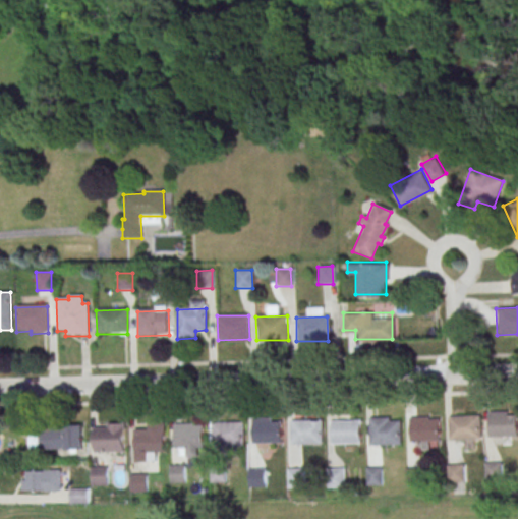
[(486,413),(515,412),(516,435),(487,436),(486,413)]
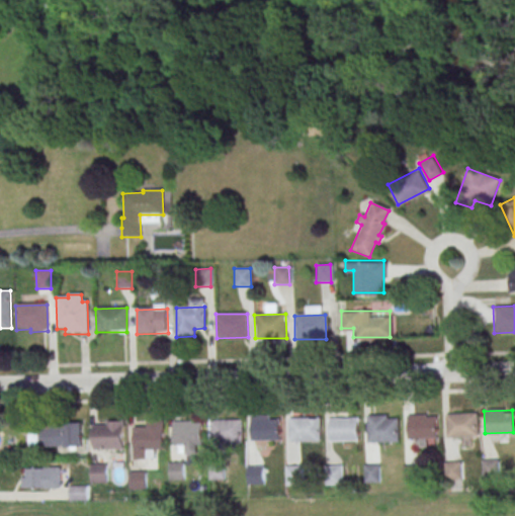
[(444,416),(475,415),(476,437),(445,438),(444,416)]
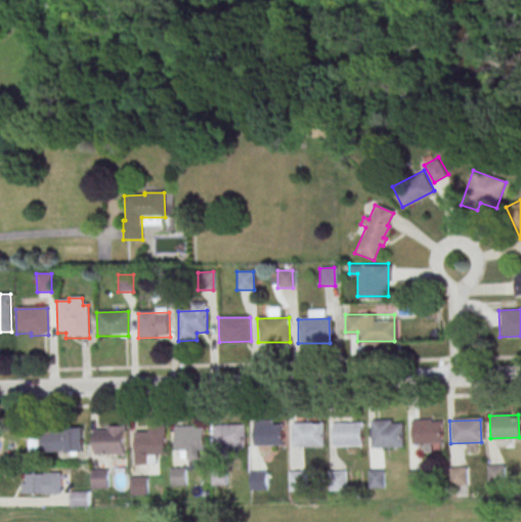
[(409,421),(429,421),(429,423),(439,423),(440,444),(410,445),(409,421)]
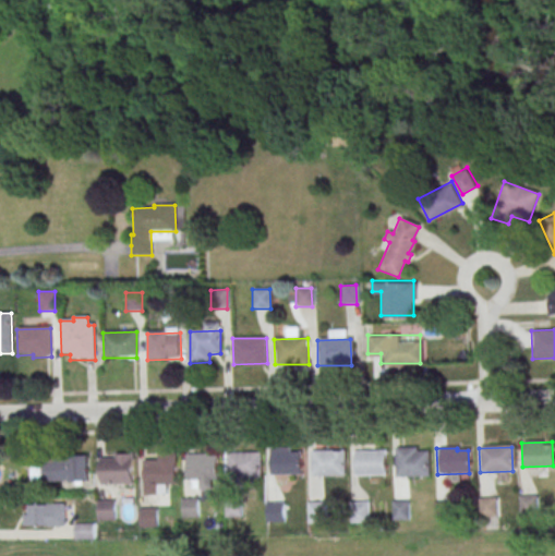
[(270,449),(290,449),(290,452),(301,452),(301,476),(270,476),(270,449)]
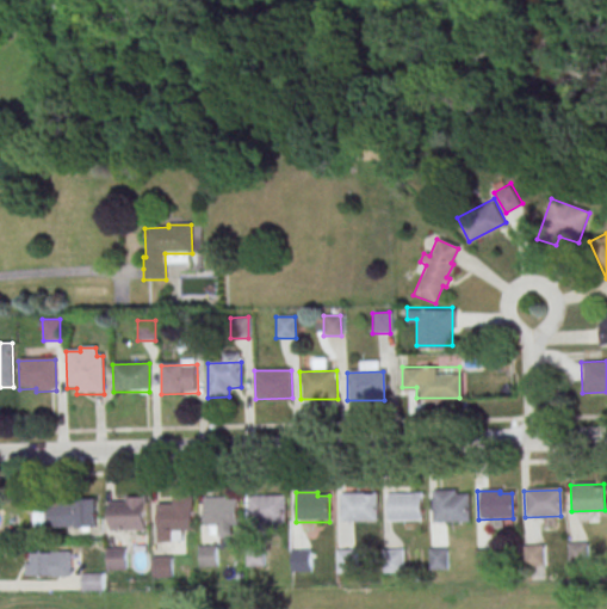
[(431,492),(454,492),(454,496),(468,494),(468,522),(432,523),(431,492)]
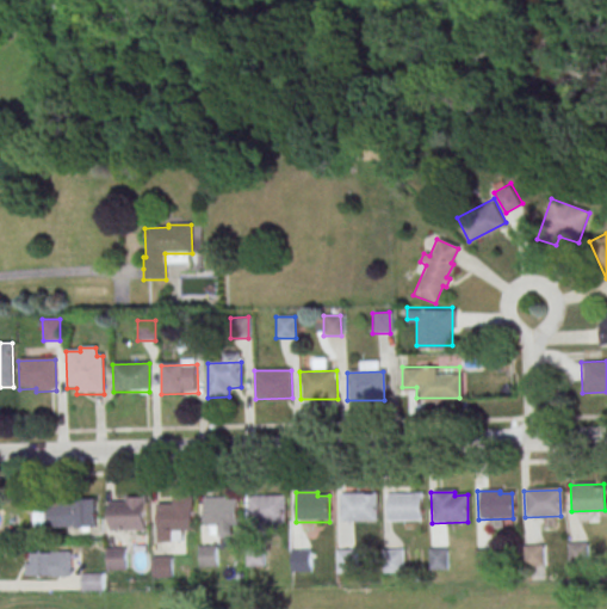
[(338,493),(375,493),(376,521),(339,522),(338,493)]
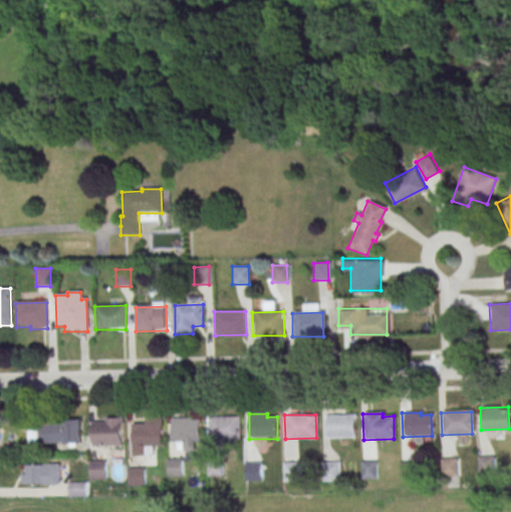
[(324,417),(352,416),(353,438),(325,439),(324,417)]
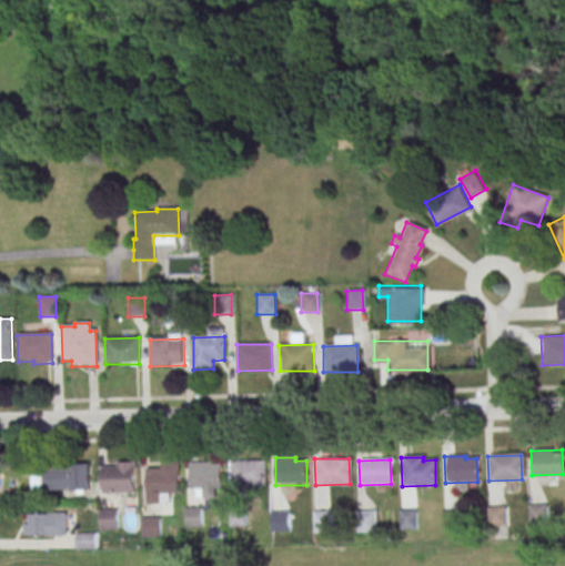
[(102,468),(117,468),(117,462),(134,462),(135,492),(102,493),(102,468)]
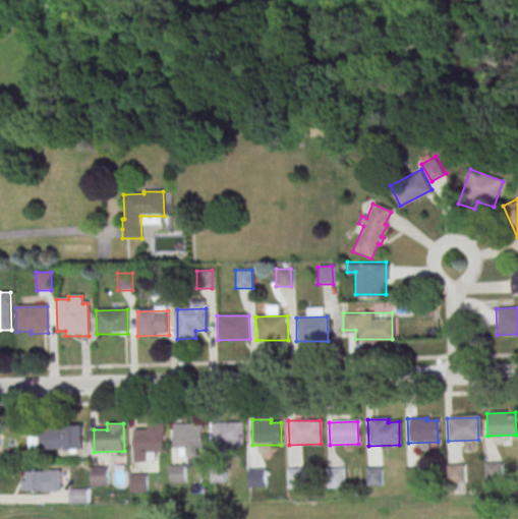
[(212,424),(242,423),(243,448),(212,449),(212,424)]
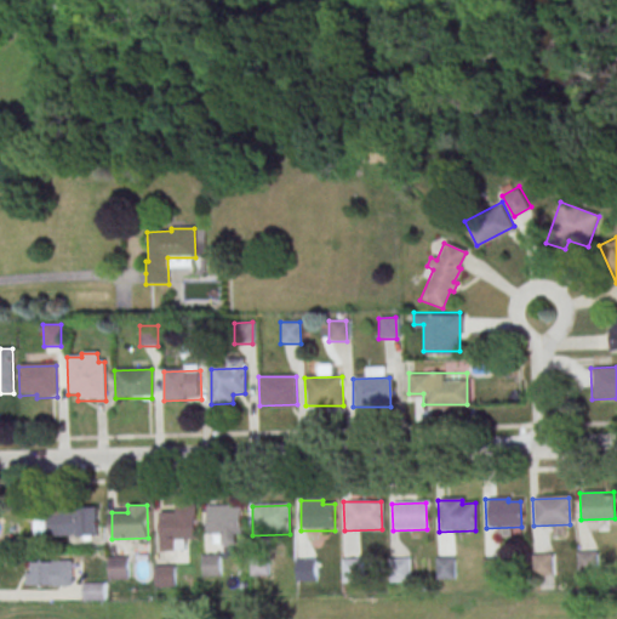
[(44,518),(32,518),(32,533),(95,533),(95,506),(44,506),(44,518)]
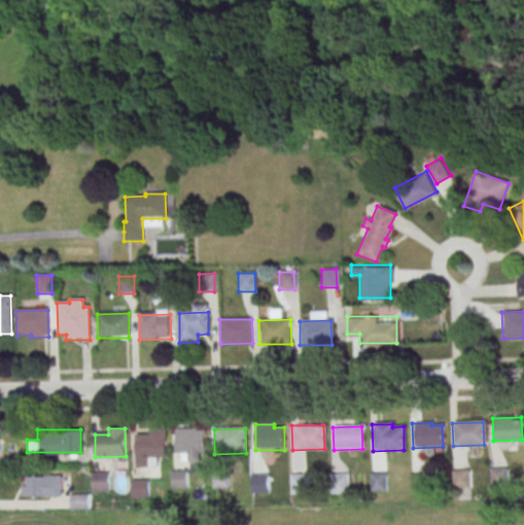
[(135,435),(148,435),(148,429),(166,429),(166,457),(135,458),(135,435)]
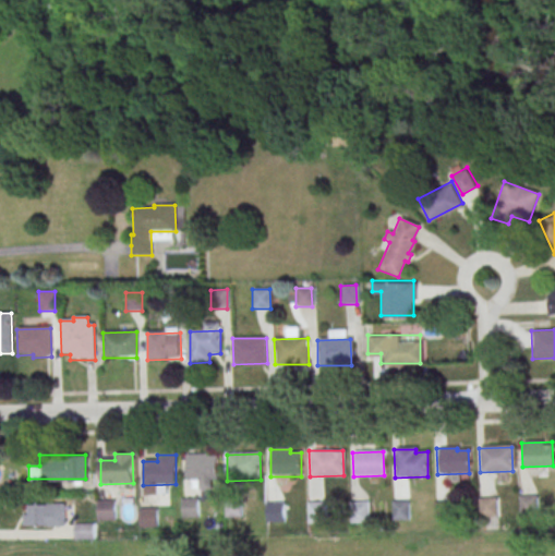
[(185,456),(206,455),(206,458),(217,457),(217,481),(210,481),(210,490),(196,491),(195,481),(186,481),(185,456)]
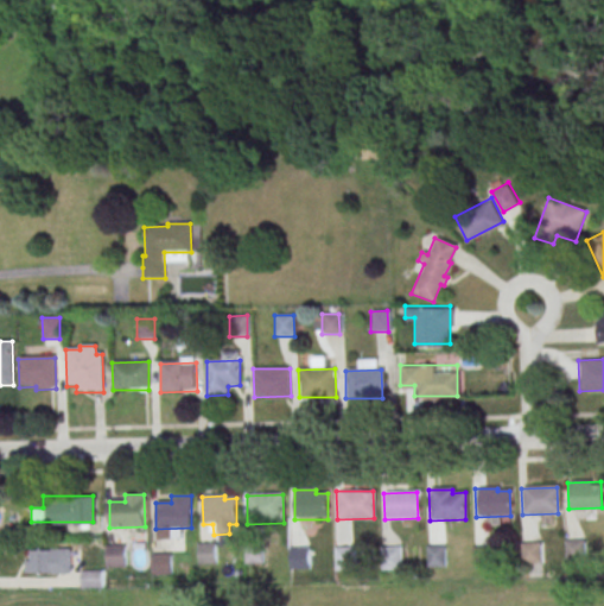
[(563,540),(580,540),(580,560),(564,561),(563,540)]
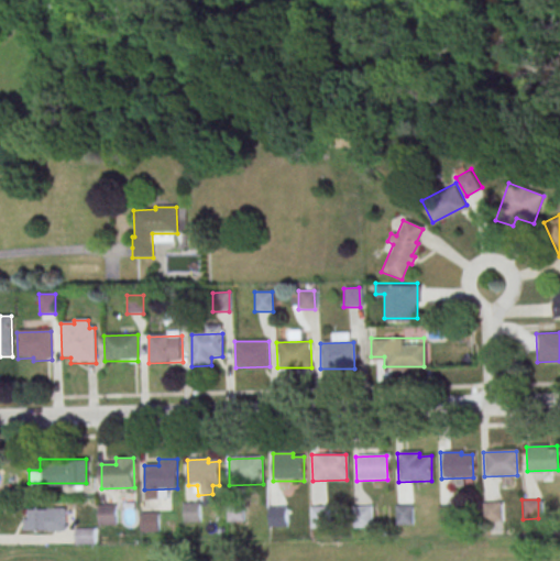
[(482,503),(498,502),(498,521),(483,521),(482,503)]
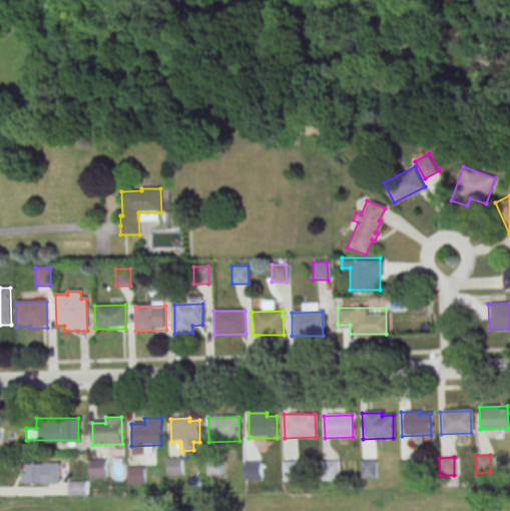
[(205,458),(220,458),(220,475),(205,476),(205,458)]
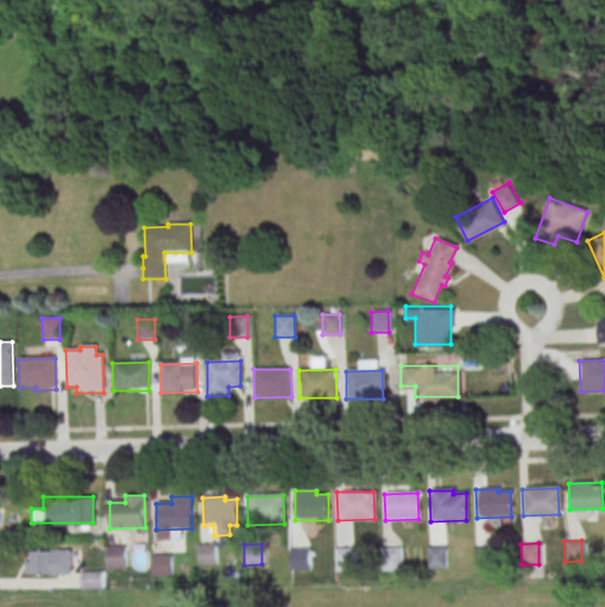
[(196,545),(214,545),(214,565),(197,565),(196,545)]
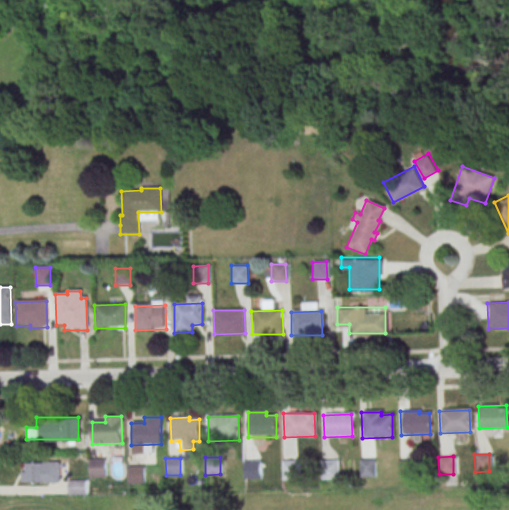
[(89,459),(104,459),(104,477),(89,477),(89,459)]
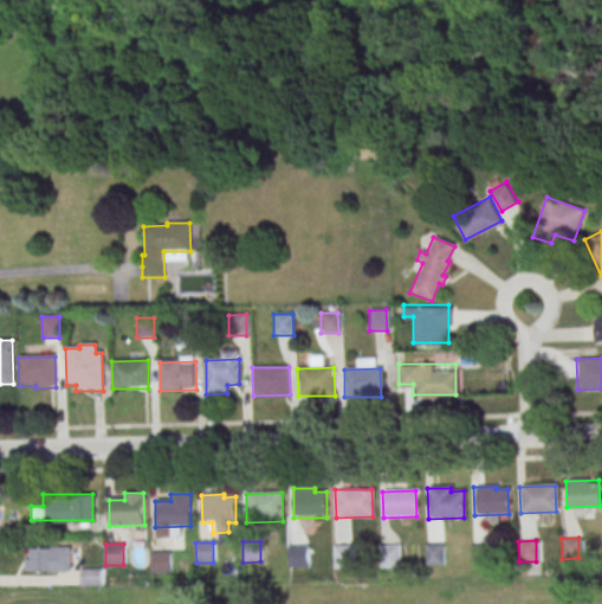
[(66,569),(66,545),(24,545),(24,569),(66,569)]
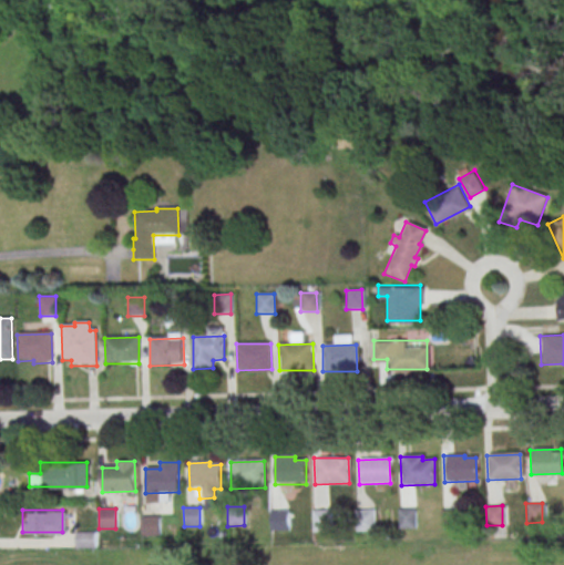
[(397,510),(412,510),(413,528),(397,530),(397,510)]
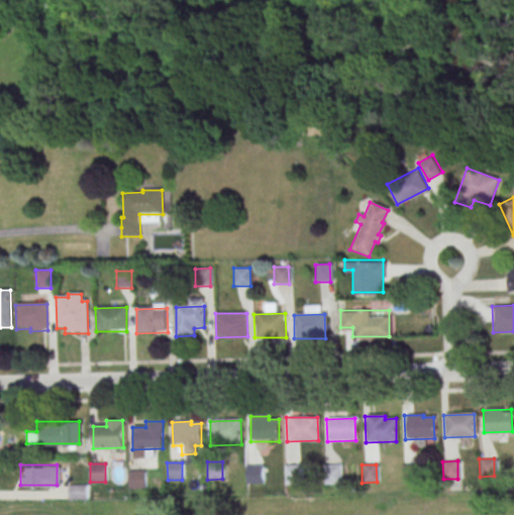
[(285,466),(300,466),(300,483),(285,484),(285,466)]
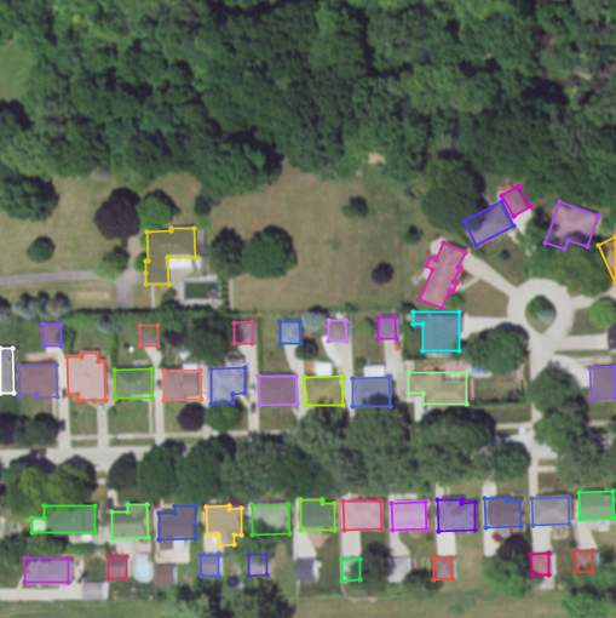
[(386,559),(407,559),(408,582),(386,582),(386,559)]
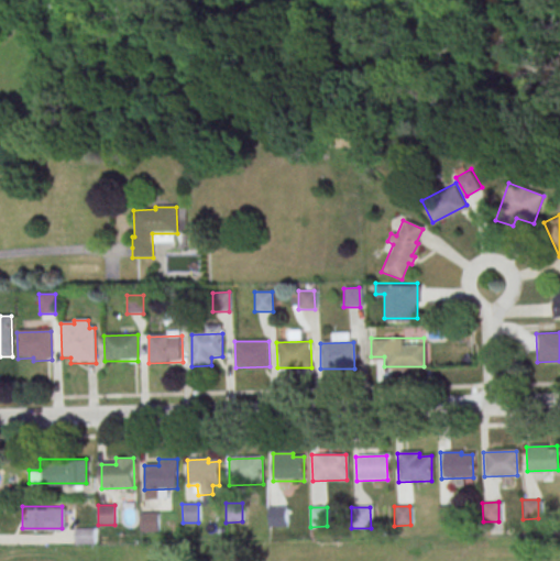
[(268,508),(284,508),(285,527),(268,527),(268,508)]
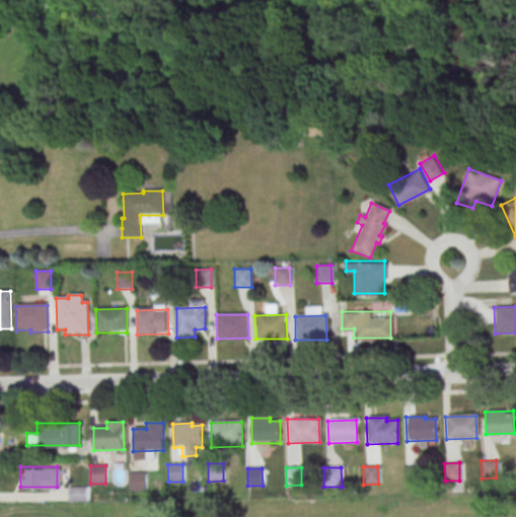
[(129,472),(144,472),(144,491),(129,491),(129,472)]
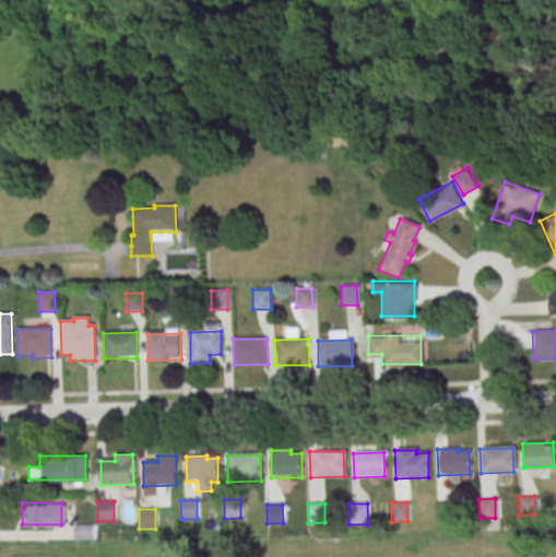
[(72,522),(72,536),(93,536),(93,522),(72,522)]
